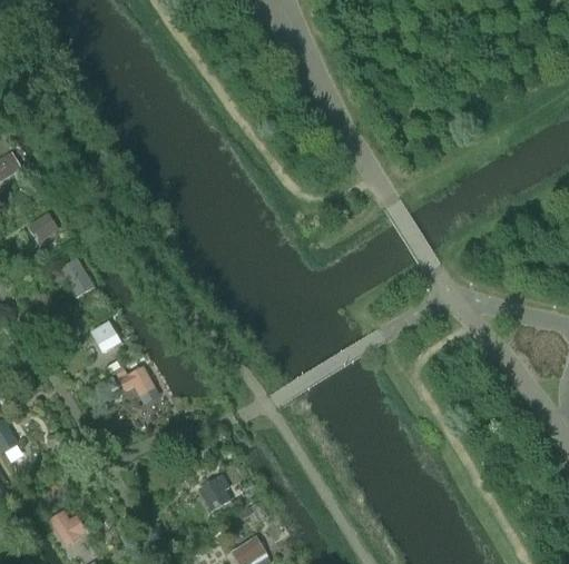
[(21,166),(13,151),(0,158),(0,177),(0,178),(21,166)]
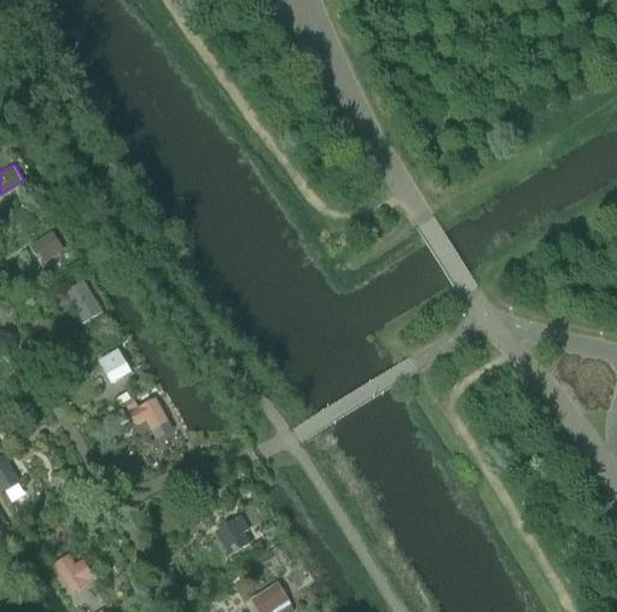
[(62,248),(51,229),(30,243),(40,260),(62,248)]
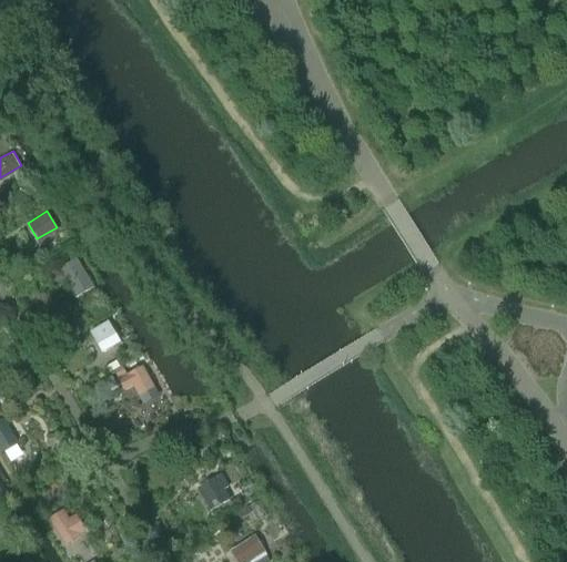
[(91,281),(74,253),(56,264),(72,292),(91,281)]
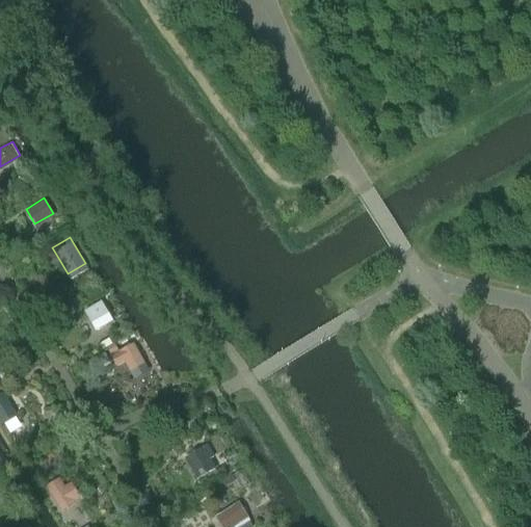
[(114,319),(102,298),(87,308),(99,327),(114,319)]
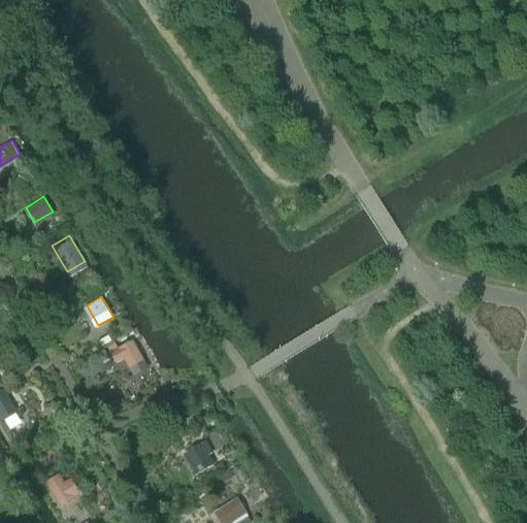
[(143,358),(132,338),(118,348),(128,366),(143,358)]
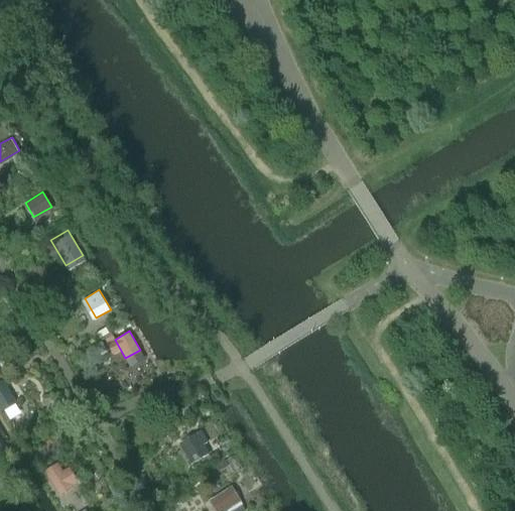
[(14,399),(1,378),(0,378),(0,407),(0,408),(14,399)]
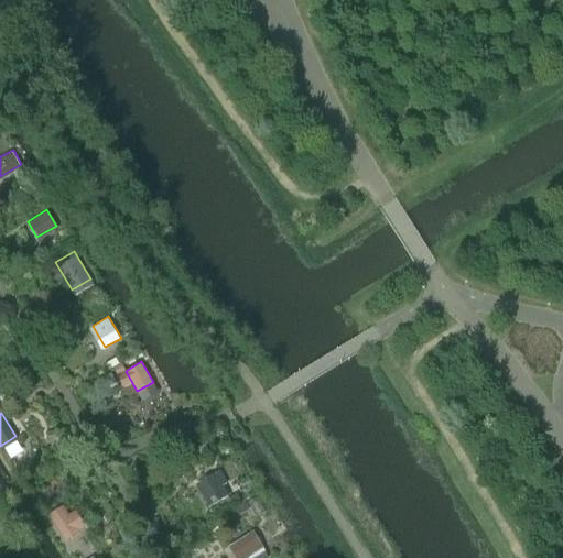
[(229,493),(216,470),(198,481),(212,503),(229,493)]
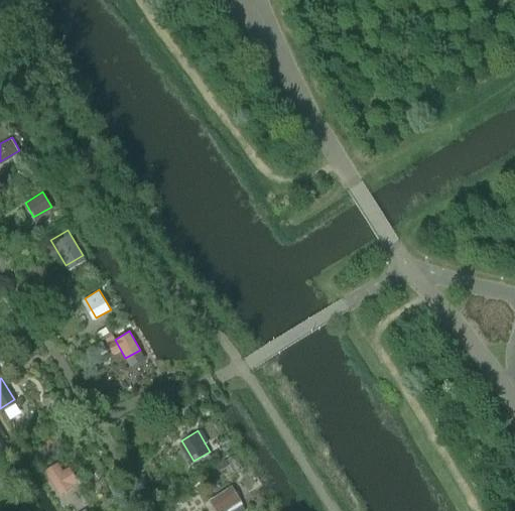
[(72,478),(67,470),(60,471),(55,461),(44,468),(58,490),(69,483),(68,482),(72,478)]
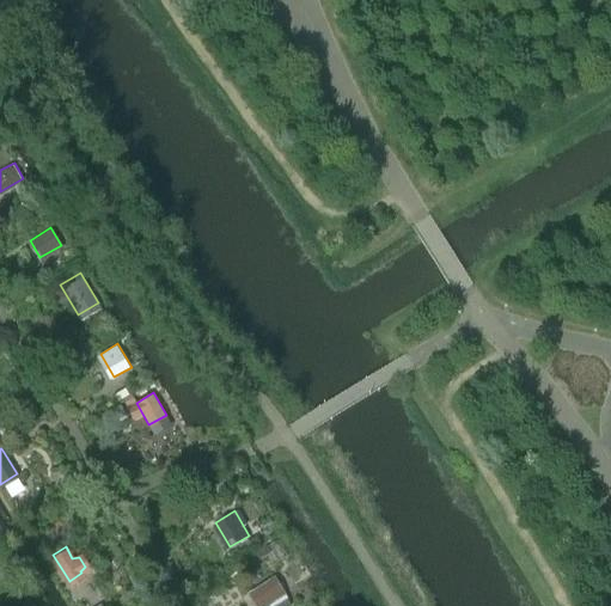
[(283,592),(274,576),(254,588),(263,605),(283,592)]
